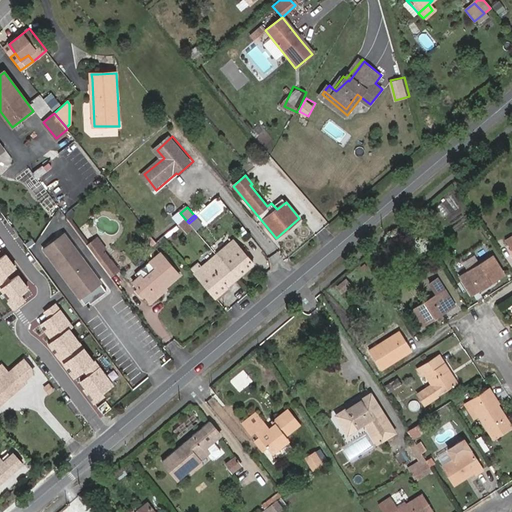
[(153,247),(157,243),(148,231),(143,235),(153,247)]
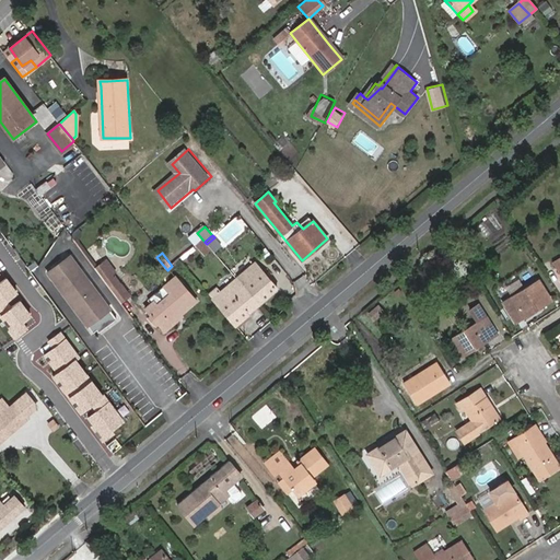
[(103,313),(109,307),(71,256),(48,272),(86,326),(94,321),(103,313)]
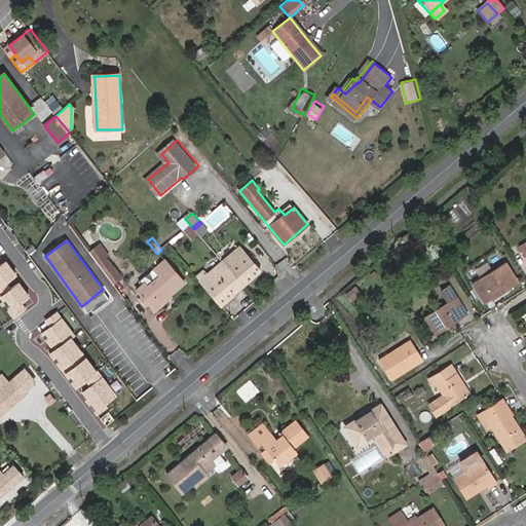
[(162,250),(165,254),(171,249),(168,245),(162,250)]
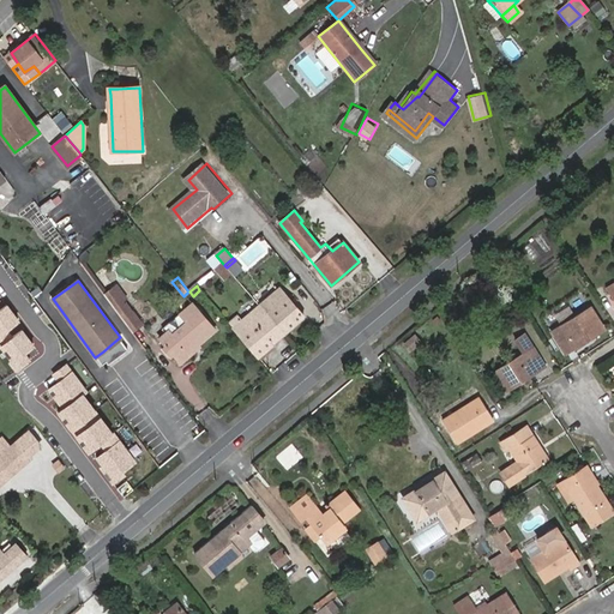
[(127,305),(130,304),(120,288),(106,298),(125,323),(134,315),(127,305)]
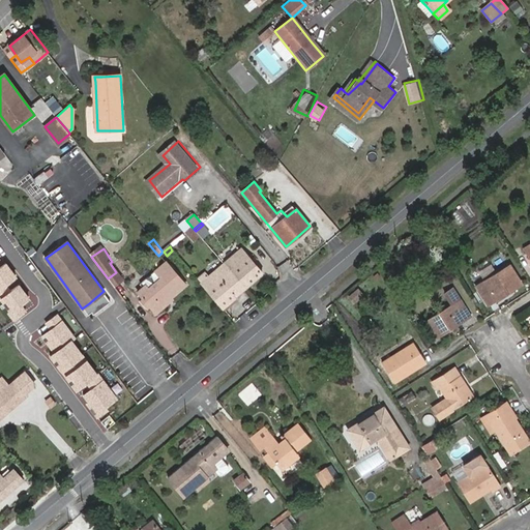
[(223,307),(245,288),(263,273),(241,248),(224,264),(213,272),(207,277),(203,273),(197,278),(223,307)]
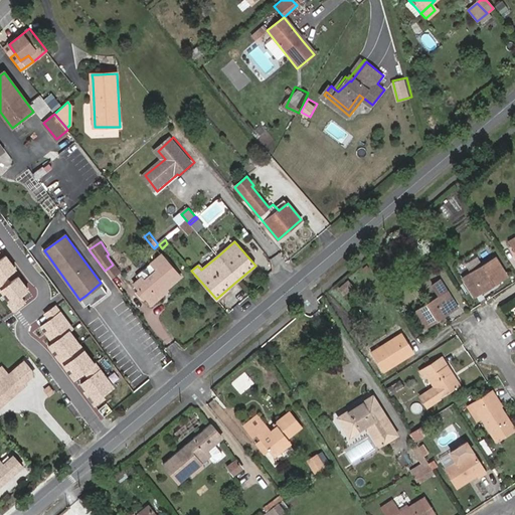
[(164,287),(166,289),(180,276),(161,253),(152,262),(158,269),(143,281),(140,278),(134,283),(138,289),(135,292),(143,301),(145,298),(151,304),(162,294),(160,290),(164,287)]
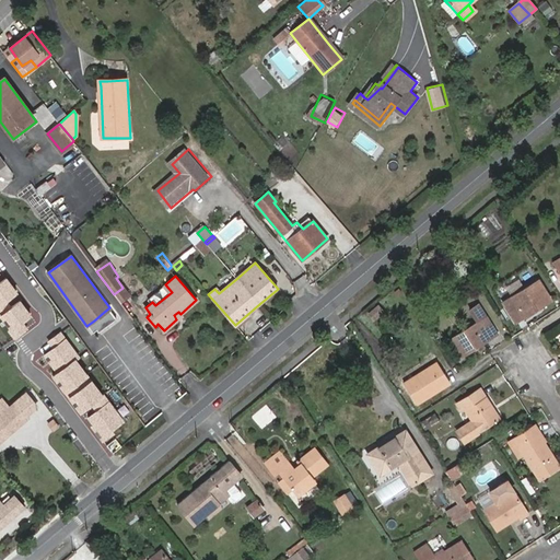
[(0,313),(1,315),(2,313),(11,307),(6,300),(16,292),(6,278),(0,282),(0,313)]
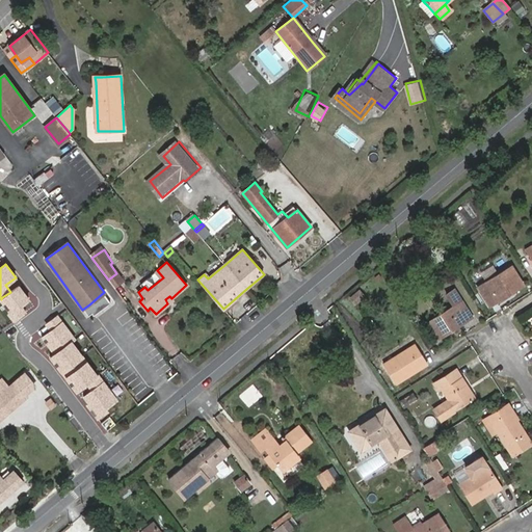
[(478,288),(489,306),(523,285),(511,267),(478,288)]
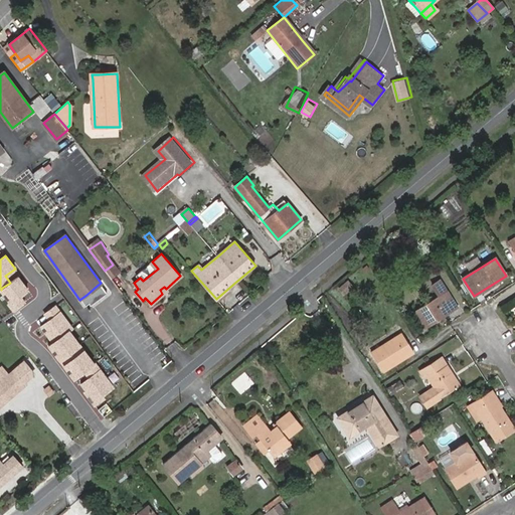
[(207,265),(203,261),(197,266),(201,270),(207,265)]
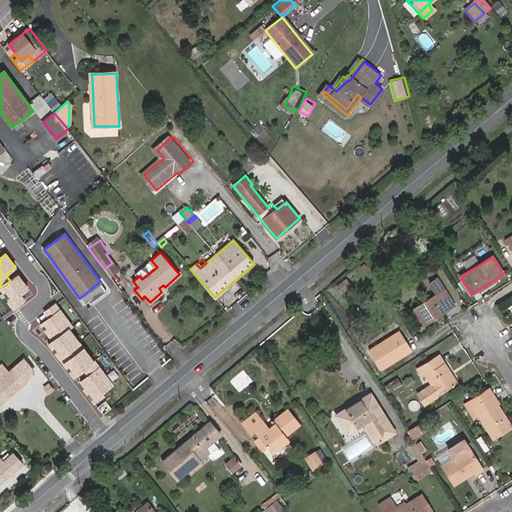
[(111,279),(119,273),(112,263),(104,269),(111,279)]
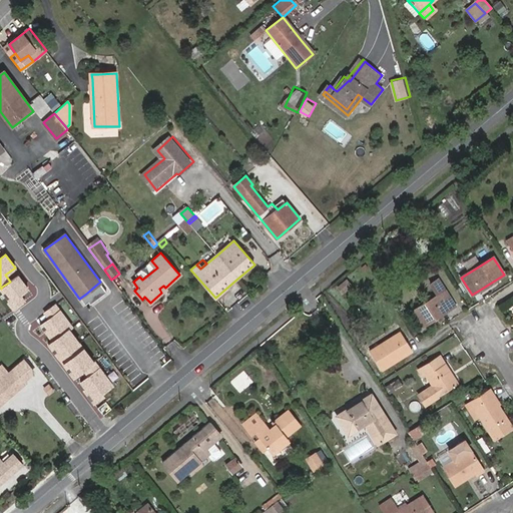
[(7,302),(13,310),(24,301),(19,295),(28,288),(18,276),(10,282),(2,287),(11,299),(7,302)]
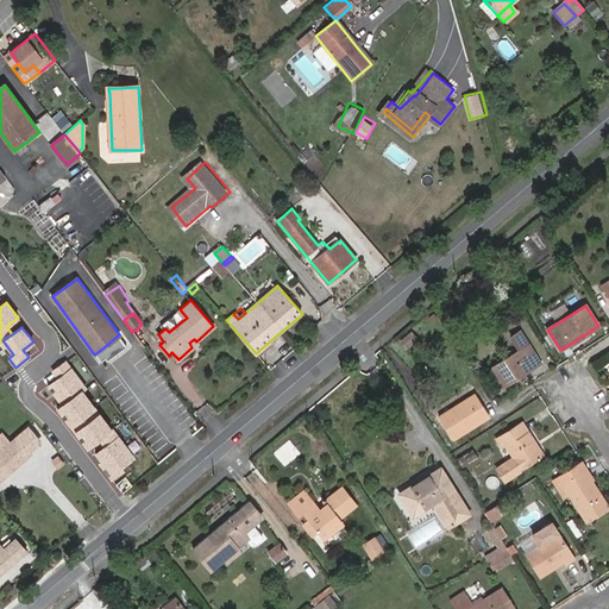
[(512,338),(519,351),(529,345),(521,332),(512,338)]
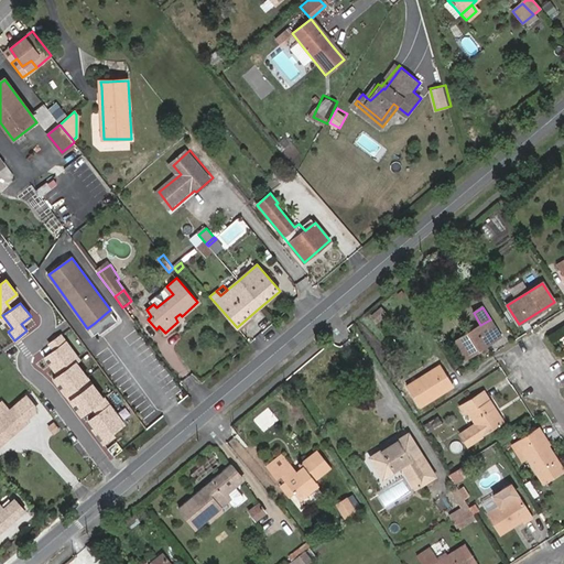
[(95,323),(101,332),(110,324),(104,315),(95,323)]
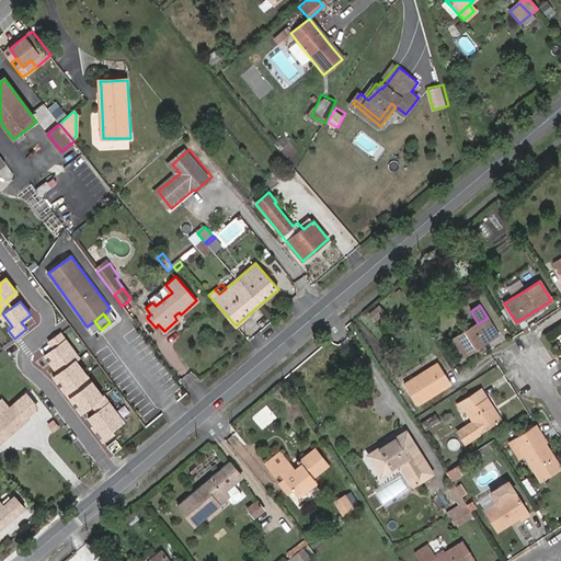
[(450,341),(461,357),(497,333),(488,318),(478,323),(450,341)]
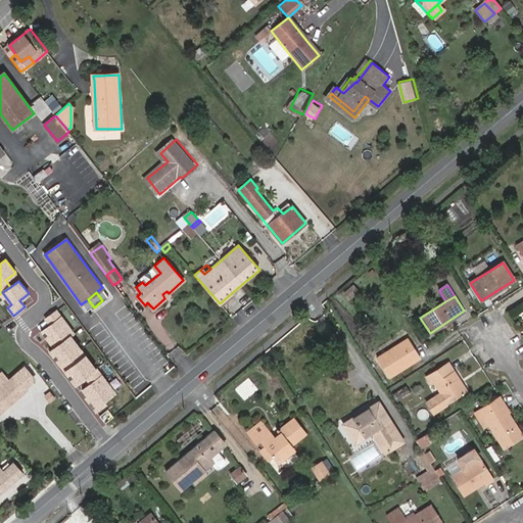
[(86,398),(96,412),(106,403),(104,401),(115,393),(96,368),(95,369),(70,336),(74,333),(56,311),(45,319),(50,325),(41,331),(53,347),(49,351),(75,385),(85,377),(91,384),(83,390),(88,397),(86,398)]
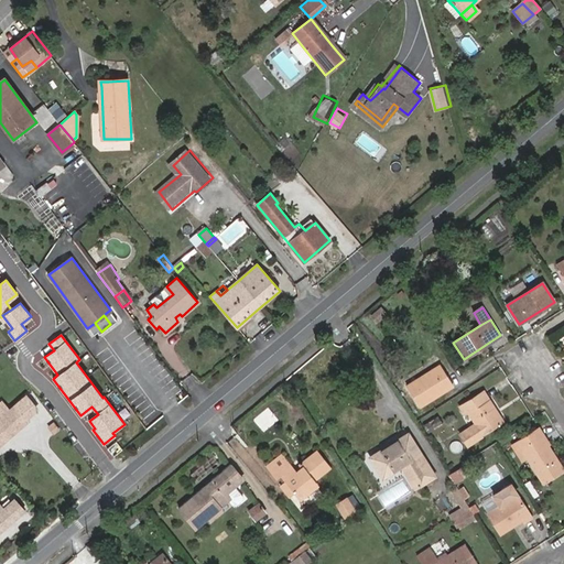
[(420,408),(453,386),(440,366),(407,388),(420,408)]
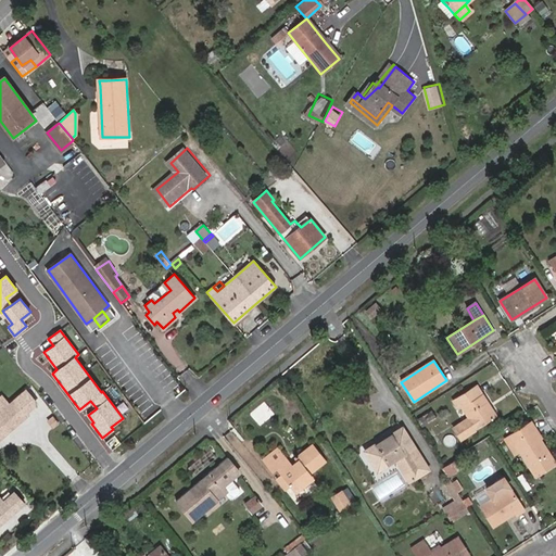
[(476,428),(494,416),(477,387),(453,401),(458,408),(462,406),(469,417),(476,428)]
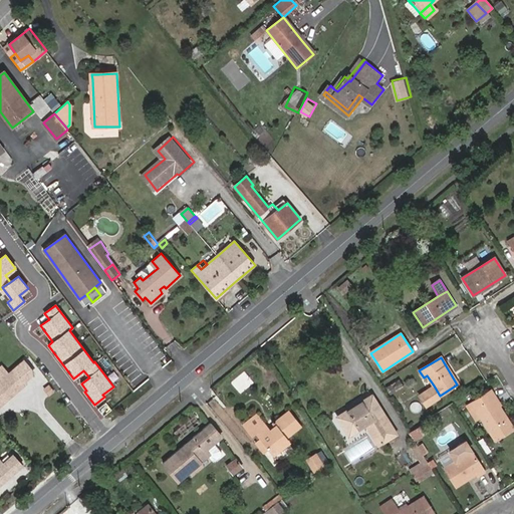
[(11,370),(5,363),(0,367),(0,395),(5,401),(33,375),(21,362),(11,370)]
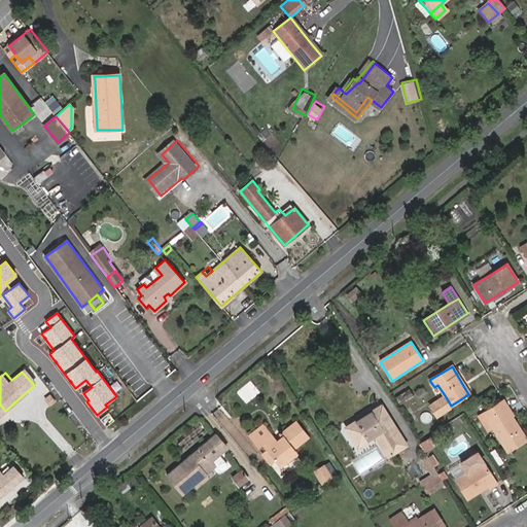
[(436,414),(451,406),(445,395),(430,405),(436,414)]
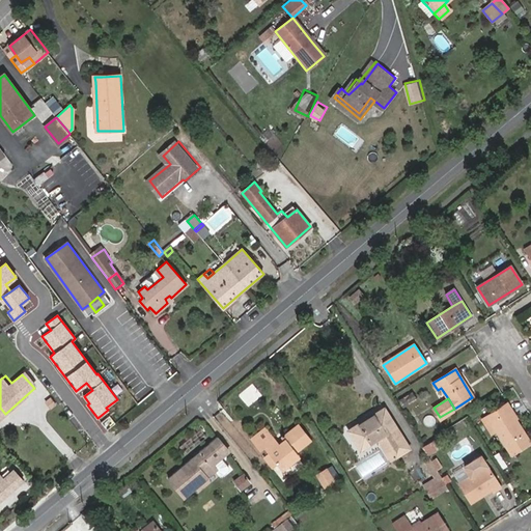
[(487,417),(492,424),(510,412),(506,406),(487,417)]
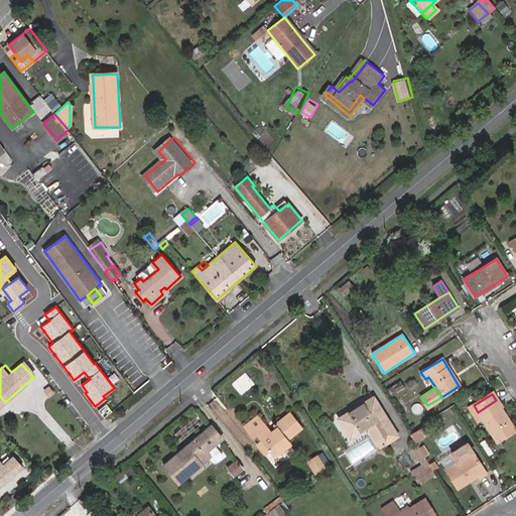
[(380,444),(397,434),(372,397),(339,418),(351,436),(368,425),(380,444)]
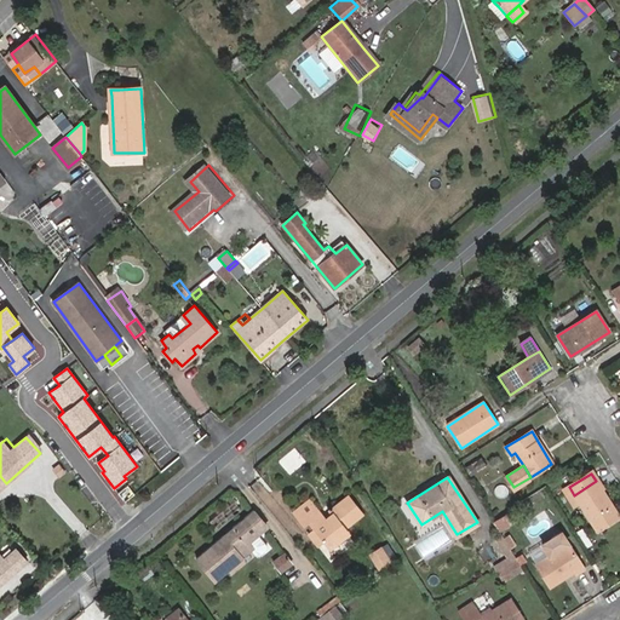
[(597,532),(619,518),(596,481),(574,495),(597,532)]
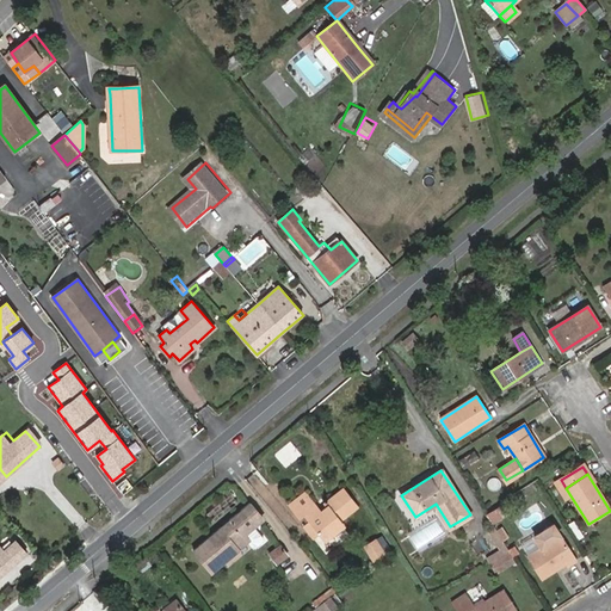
[(302,525),(307,520),(318,535),(353,505),(345,495),(326,510),(329,513),(322,519),(307,499),(291,512),(302,525)]
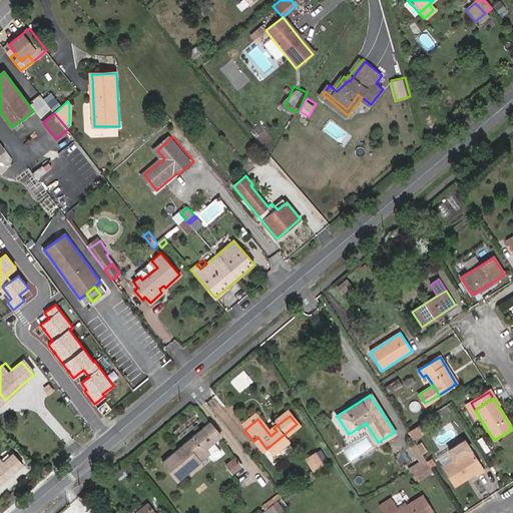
[(163,462),(177,480),(208,454),(214,461),(220,456),(220,452),(212,443),(219,437),(208,424),(163,462)]
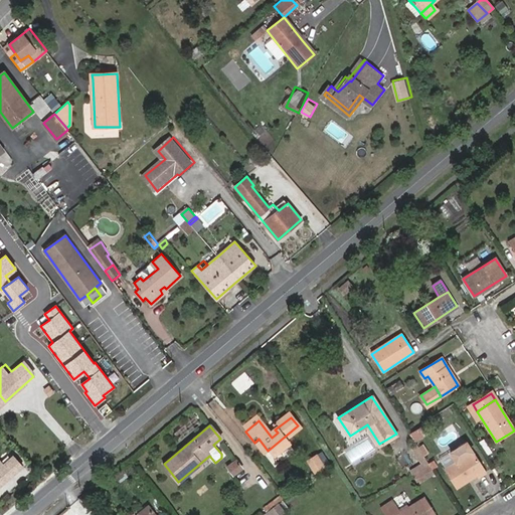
[(276,461),(291,449),(288,445),(303,433),(298,425),(268,451),(276,461)]
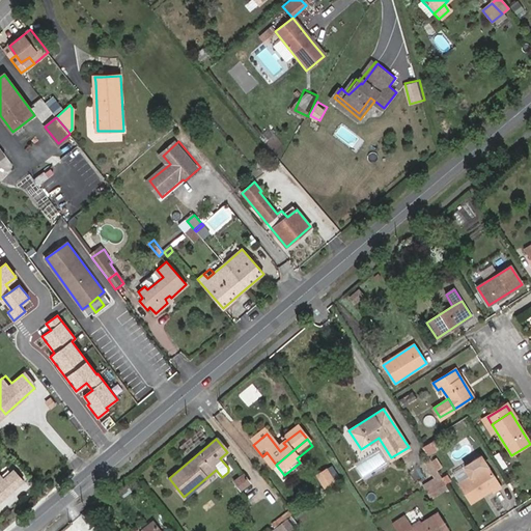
[(491,490),(493,493),(500,488),(479,457),(464,467),(470,477),(459,483),(471,502),(491,490)]
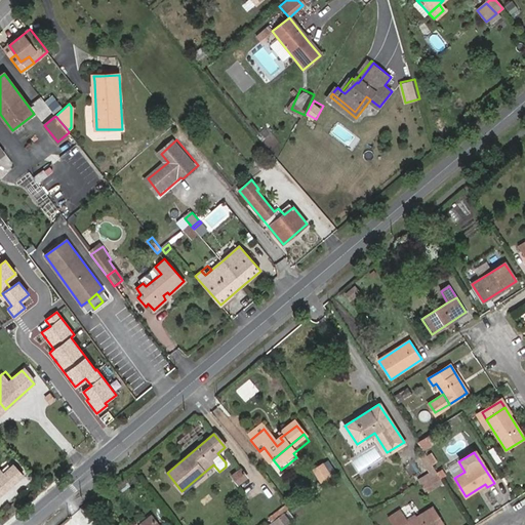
[(8,458),(1,465),(6,471),(13,463),(8,458)]
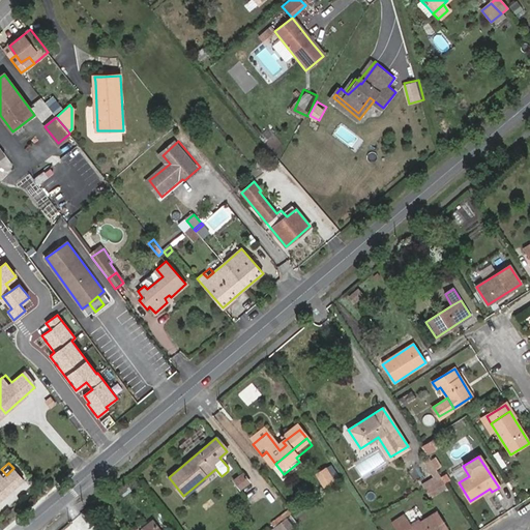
[(317,472),(325,487),(337,479),(329,465),(317,472)]
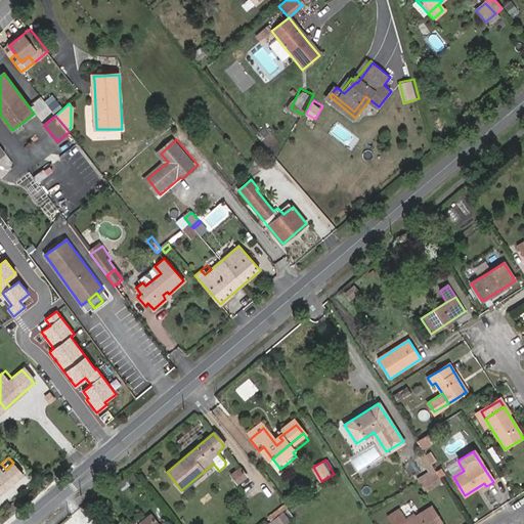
[(0,495),(23,477),(13,465),(4,473),(0,468),(0,495)]
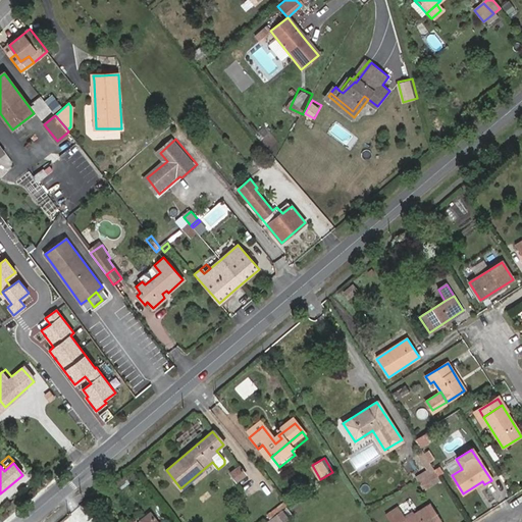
[(425,471),(428,475),(435,471),(431,466),(425,471)]
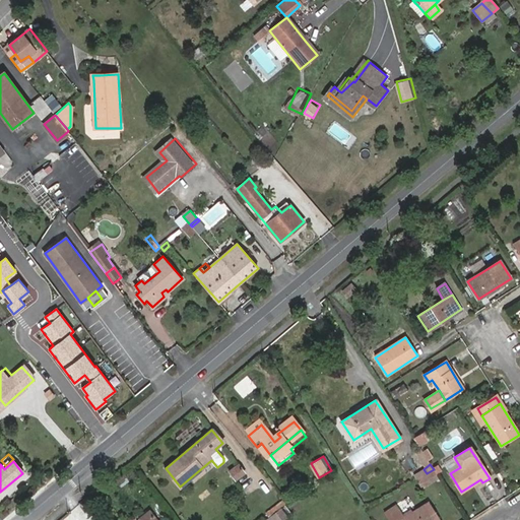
[(236,479),(243,473),(237,465),(229,472),(236,479)]
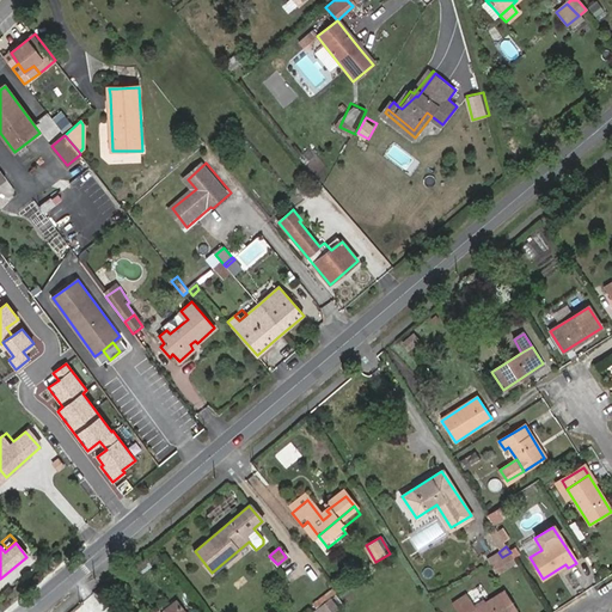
[(476,587),(470,591),(476,603),(483,599),(476,587)]
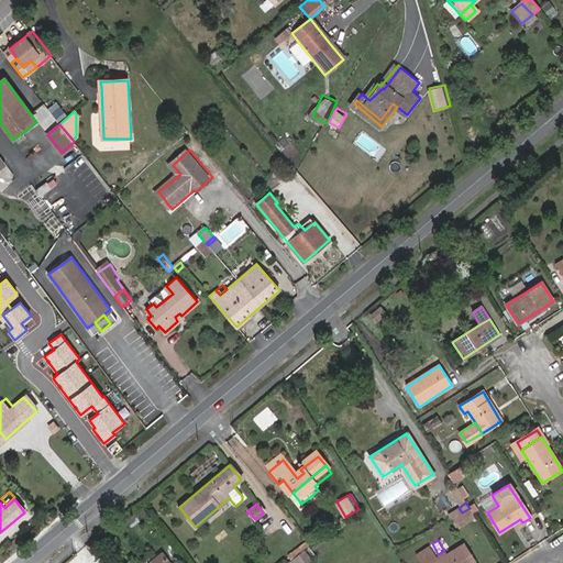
[(293,553),(296,555),(288,562),(307,562),(317,554),(306,541),(293,553)]
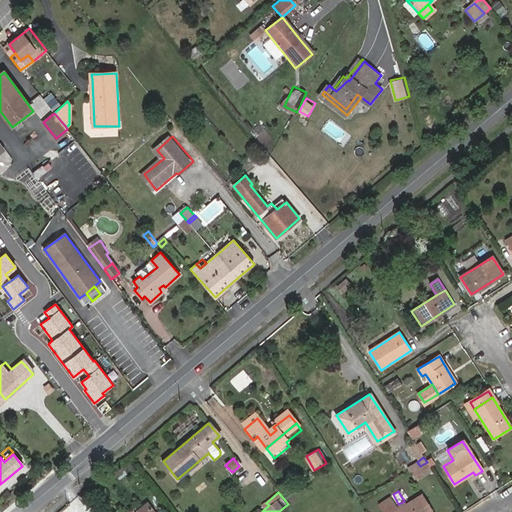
[(433,511),(422,494),(398,510),(393,502),(385,506),(389,511),(433,511)]
